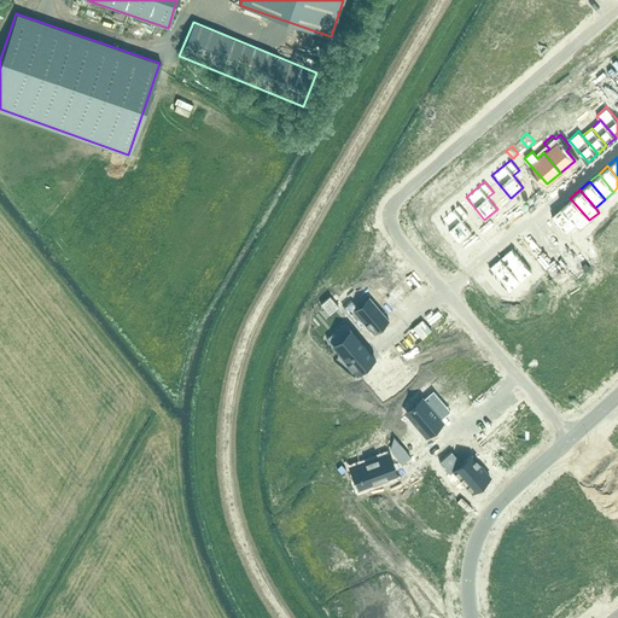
[(570,198),(561,205),(576,223),(581,228),(589,220),(570,198)]
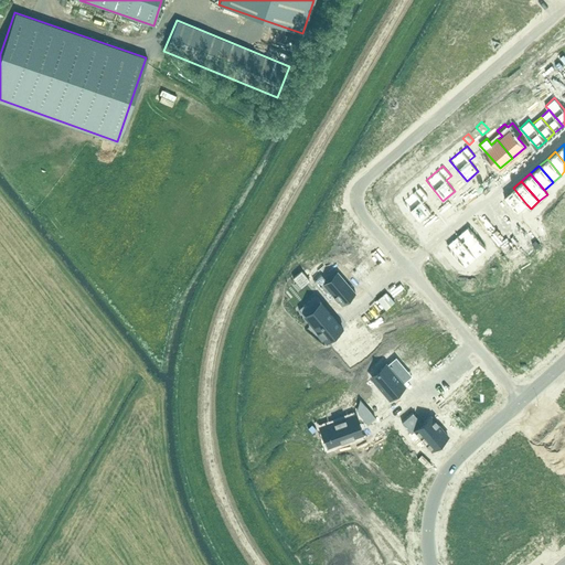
[(419,185),(402,201),(419,221),(432,211),(423,201),(428,195),(419,185)]
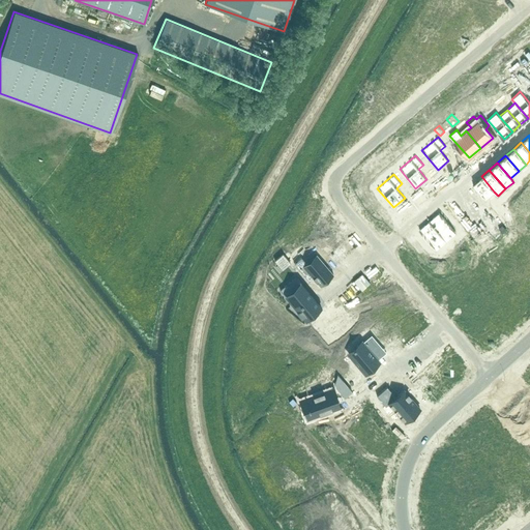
[(481,176),(472,183),(486,199),(494,192),(481,176)]
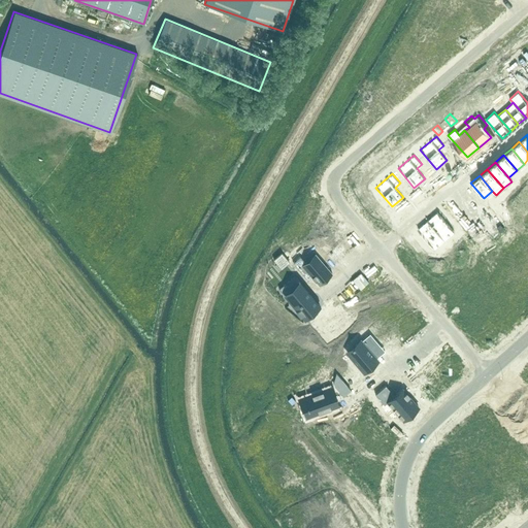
[(437,210),(427,219),(444,239),(455,231),(437,210)]
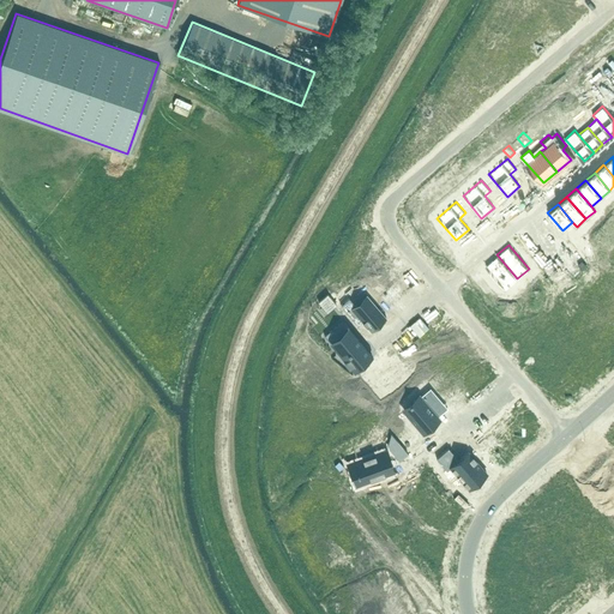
[(497,254),(485,265),(505,289),(517,278),(497,254)]
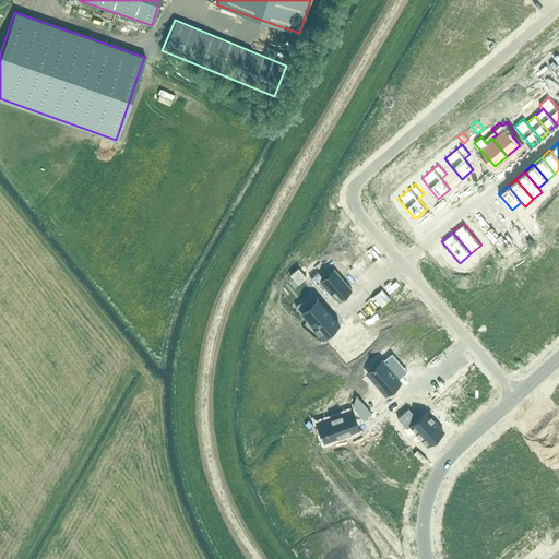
[(317,271),(309,277),(324,296),(329,292),(336,300),(349,288),(333,269),(322,277),(317,271)]
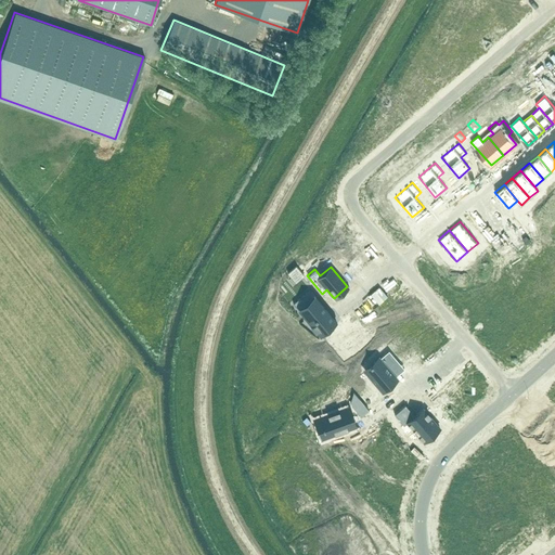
[(377,289),(368,299),(375,308),(379,305),(384,310),(401,295),(392,285),(382,295),(377,289)]
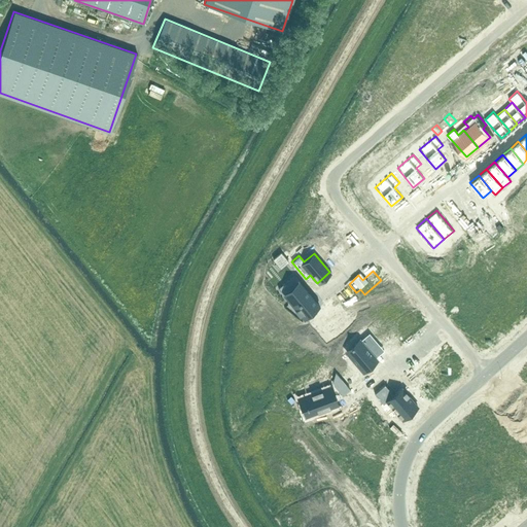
[(291,276),(277,287),(302,317),(318,304),(297,279),(295,281),(291,276)]
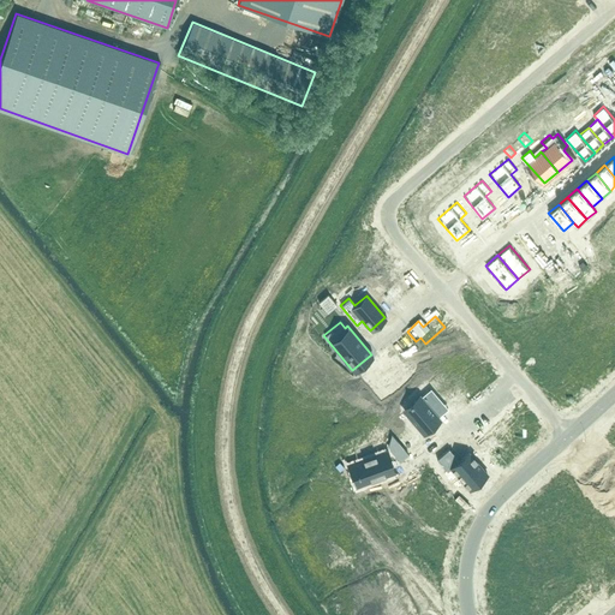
[(377,360),(360,375),(374,390),(378,387),(382,392),(387,388),(389,389),(408,372),(394,356),(388,362),(382,356),(377,360)]
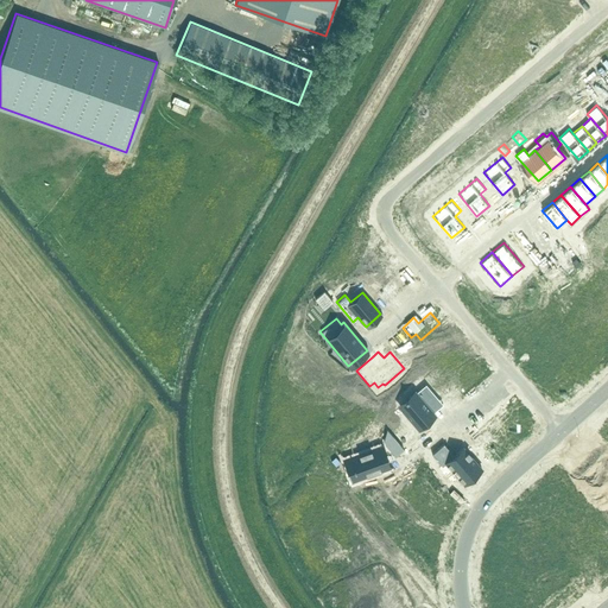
[(404,399),(398,405),(418,428),(434,415),(431,412),(422,401),(429,396),(422,386),(415,392),(413,391),(406,398),(405,397),(404,399)]
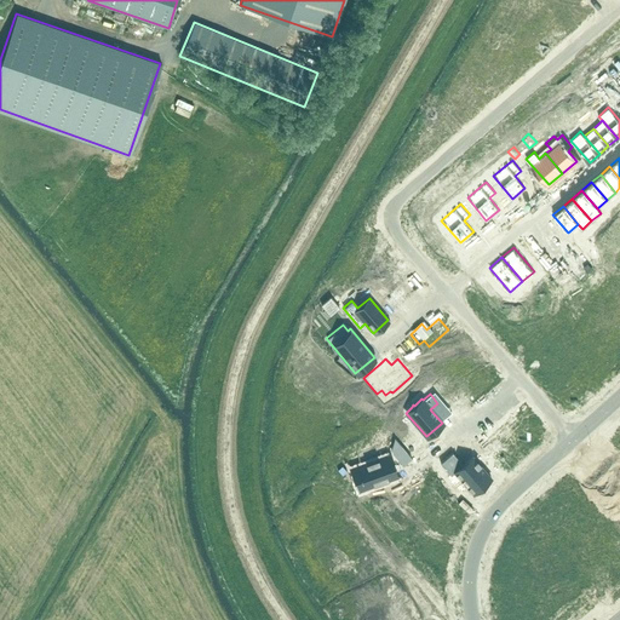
[(619,438),(615,434),(606,443),(619,459),(619,458),(619,438)]
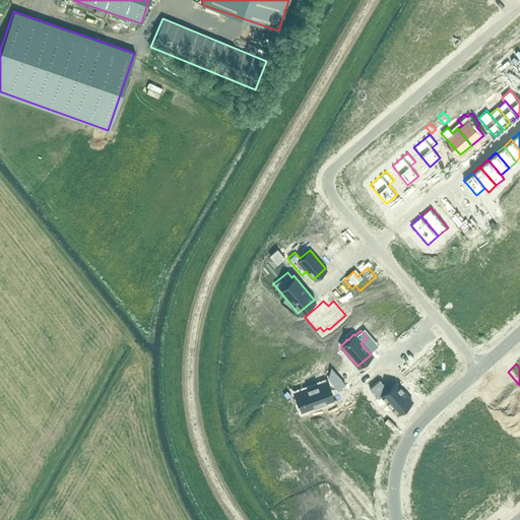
[(330,367),(327,377),(334,385),(335,383),(338,387),(344,383),(330,367)]
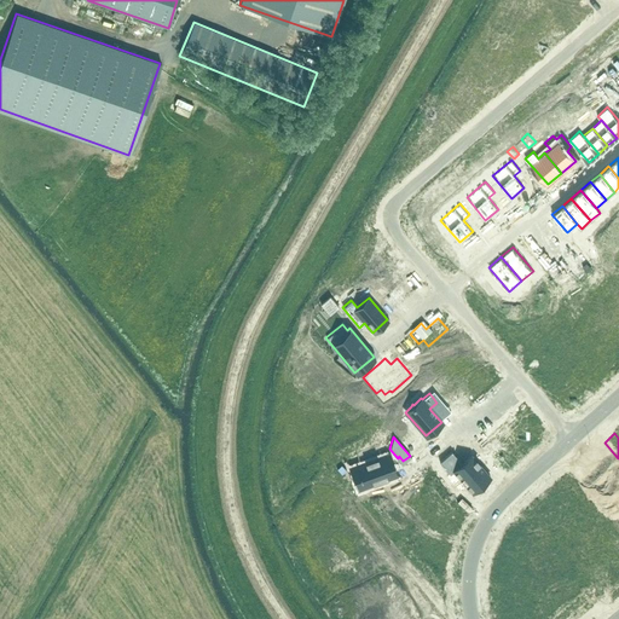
[(451,451),(439,462),(450,474),(453,470),(472,492),(490,476),(470,455),(461,462),(451,451)]
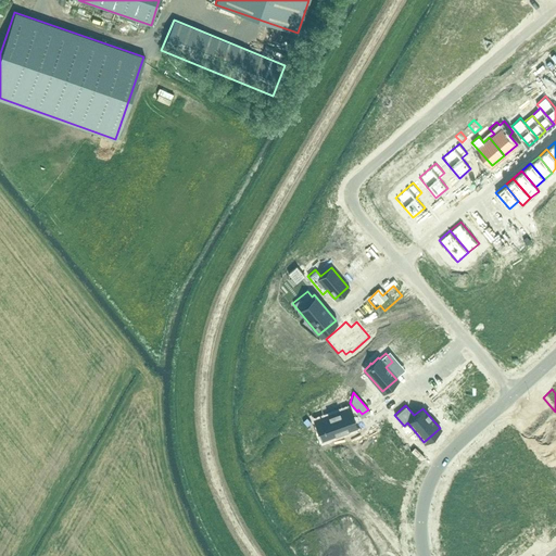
[(348,407),(319,417),(327,437),(354,427),(348,407)]
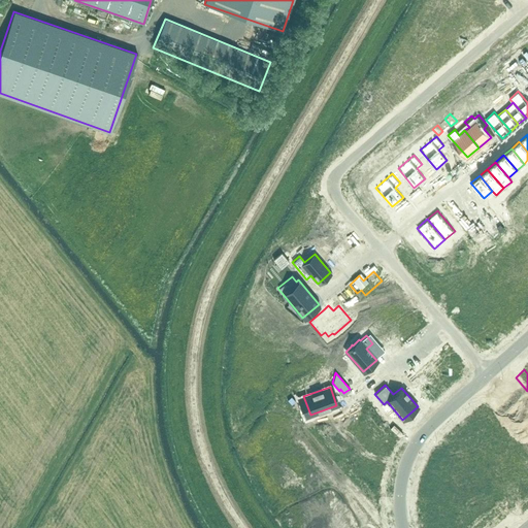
[(488,403),(479,411),(490,425),(499,418),(488,403)]
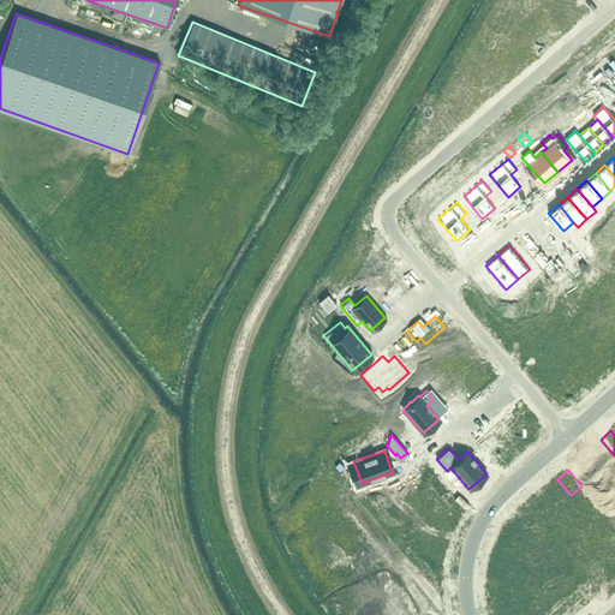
[(557,479),(547,488),(561,503),(571,495),(557,479)]
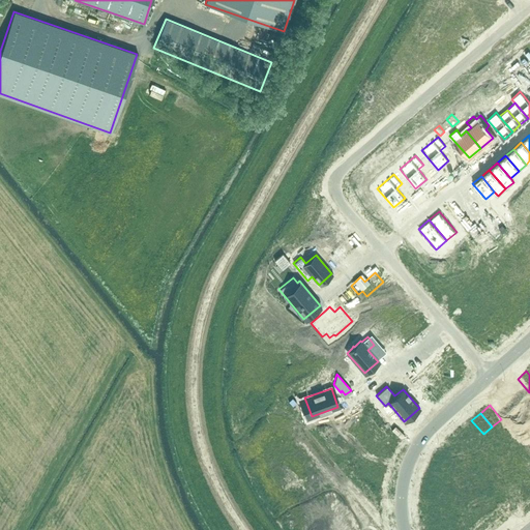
[(471,420),(463,429),(474,442),(483,434),(471,420)]
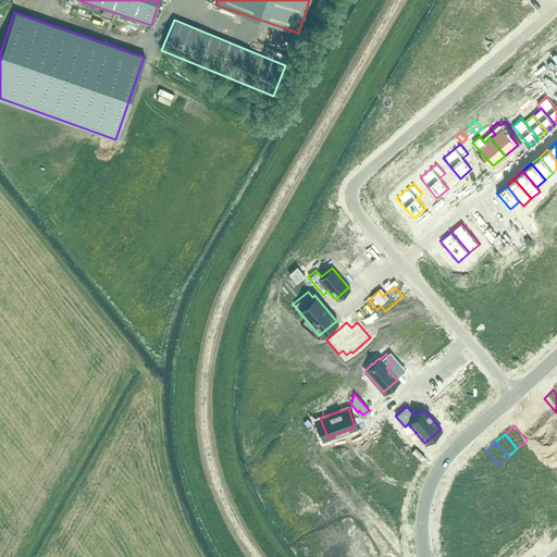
[(486,450),(478,459),(490,473),(499,466),(498,465),(486,450)]
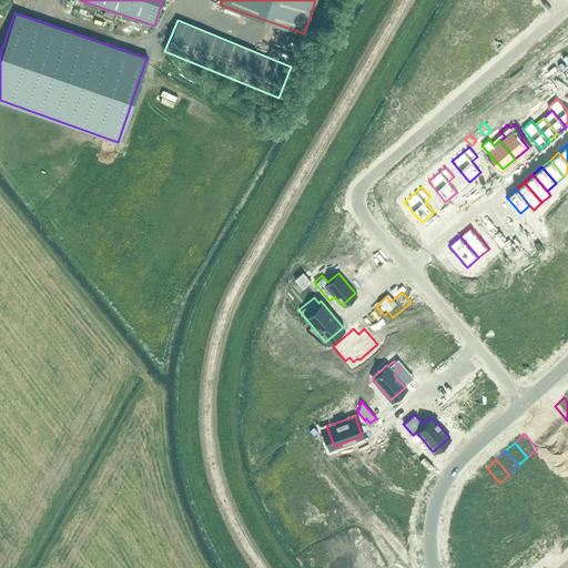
[(511,567),(500,554),(489,564),(494,567),(511,567)]
